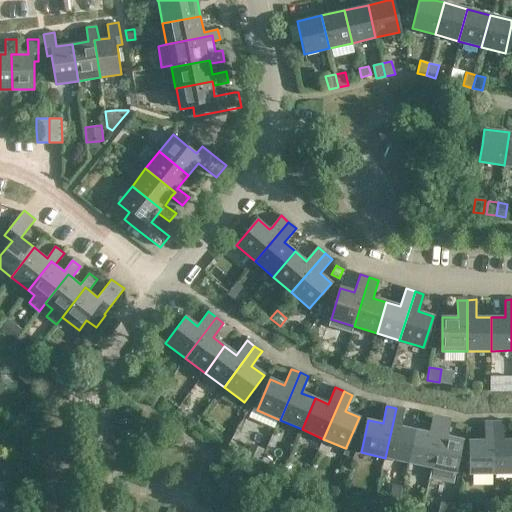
[(405,410),(396,408),(385,458),(409,463),(416,430),(402,427),(405,411),(405,410)]
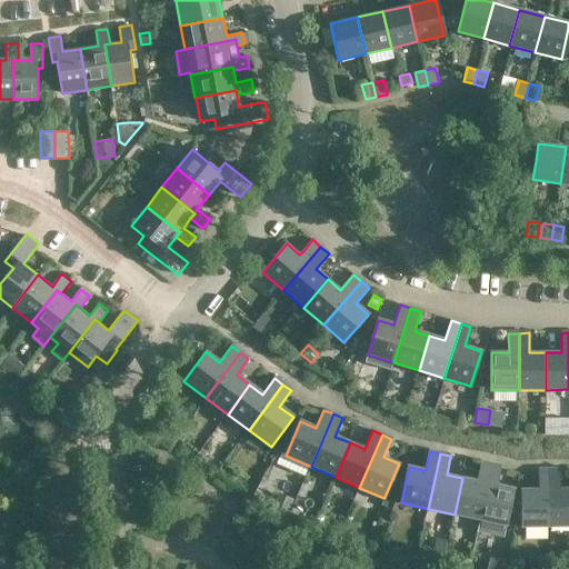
[(481,462),(478,481),(462,478),(455,515),(479,519),(480,519),(492,465),(481,462)]
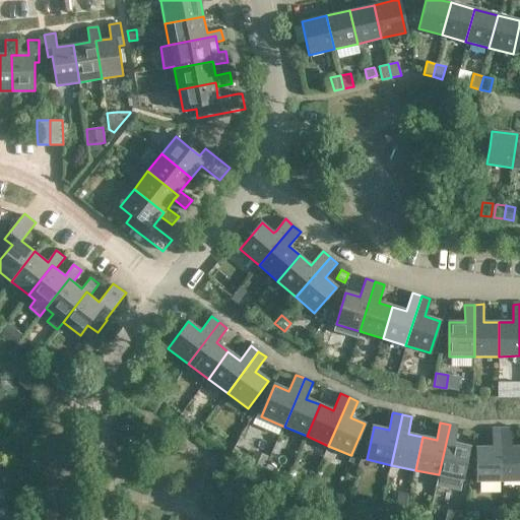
[(439,474),(438,474),(436,485),(460,491),(462,479),(463,480),(470,447),(455,444),(459,427),(450,425),(439,474)]
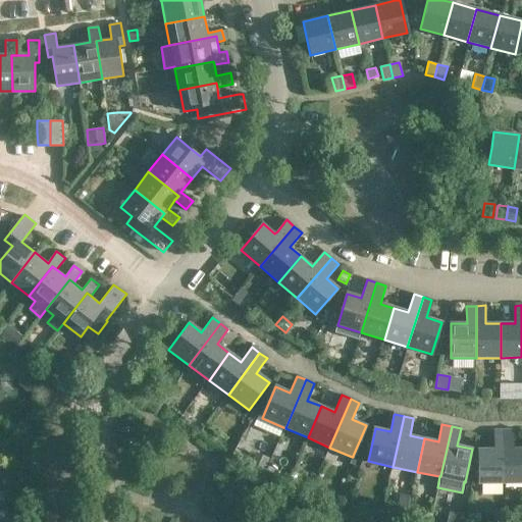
[(513,430),(504,431),(505,482),(521,482),(521,449),(514,449),(513,430)]
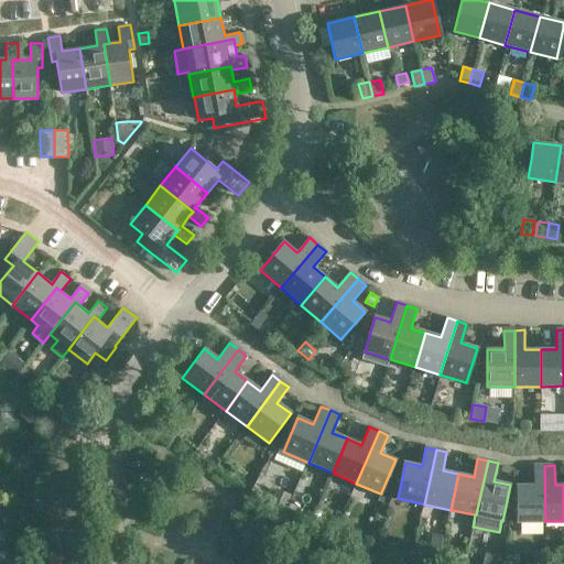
[(533,474),(534,486),(517,486),(518,522),(545,521),(544,466),(533,466),(533,474)]
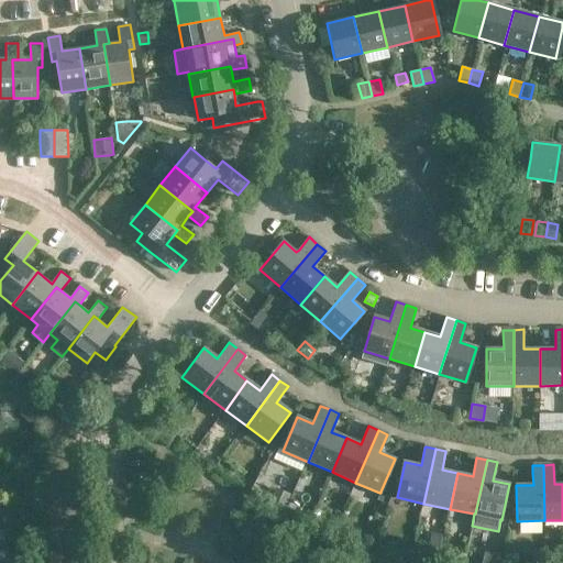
[(269,499),(285,506),(290,494),(275,487),(269,499)]
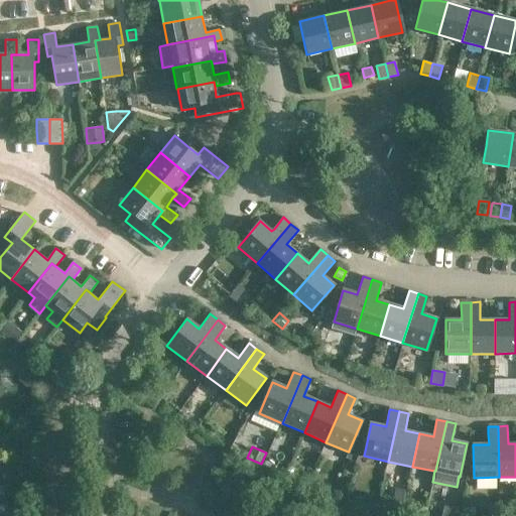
[(2,480),(10,481),(11,470),(3,470),(2,480)]
